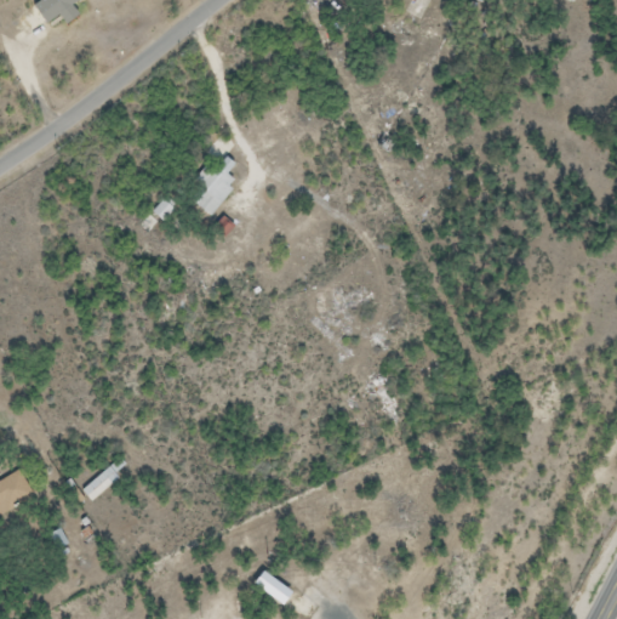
[(228,172),(235,164),(227,155),(218,166),(210,160),(195,180),(204,187),(193,200),(211,215),(239,181),(228,172)]
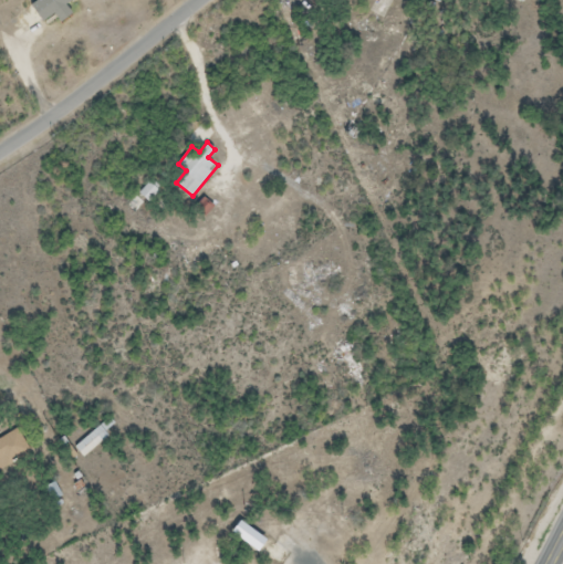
[(142,188),(145,199),(159,194),(155,183),(142,188)]
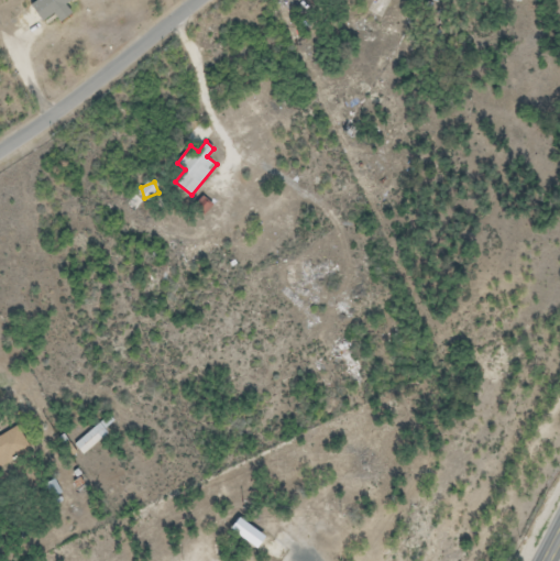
[(75,443),(85,454),(109,432),(100,422),(75,443)]
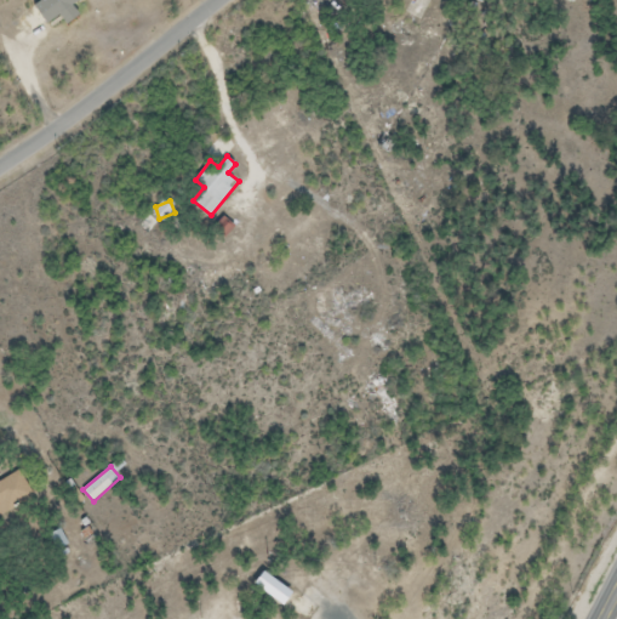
[(0,515),(35,495),(21,469),(0,481),(0,515)]
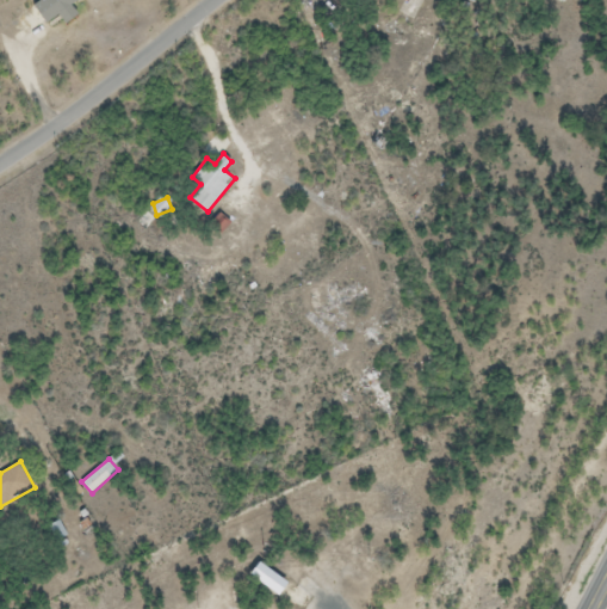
[(205,601),(216,608),(223,595),(214,589),(205,601)]
